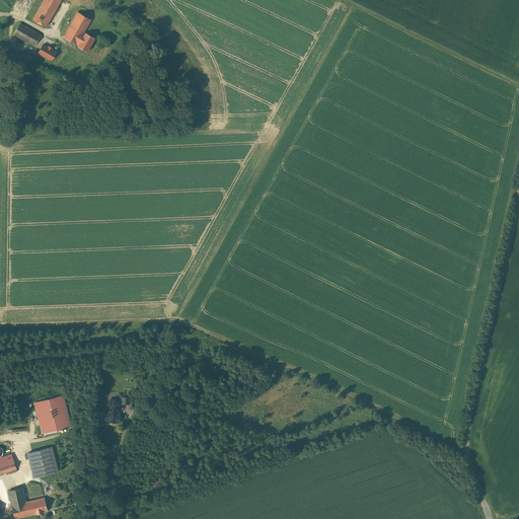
[(44,0),(32,19),(46,26),(60,0),(44,0)]
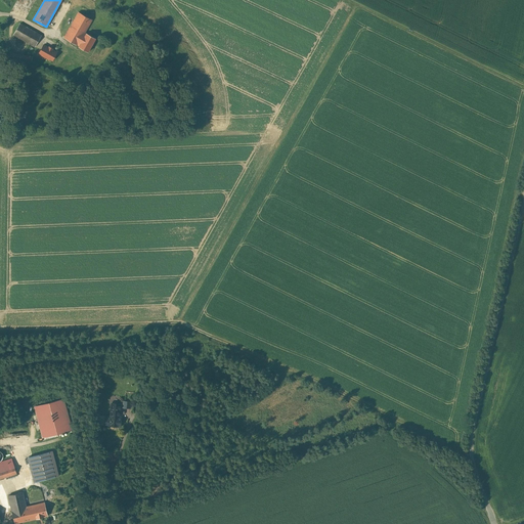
[(78,45),(85,32),(92,19),(79,12),(64,38),(78,45)]
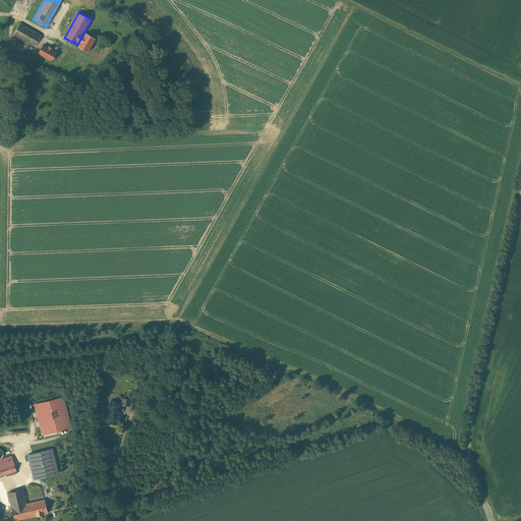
[(41,36),(19,23),(13,35),(35,46),(41,36)]
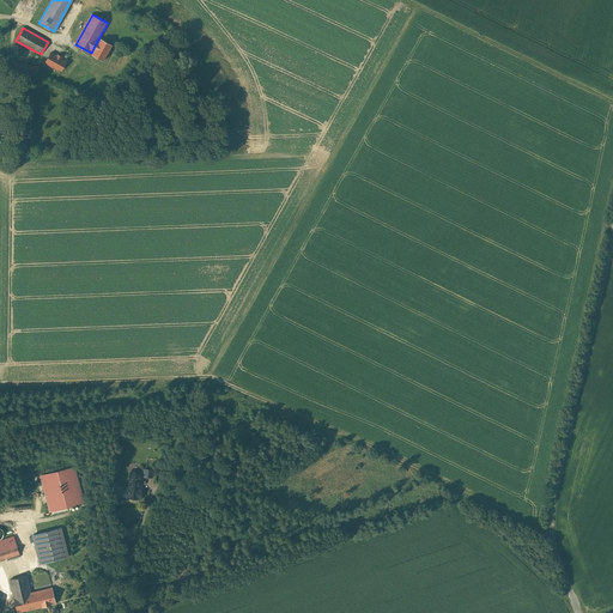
[(91,53),(92,54),(101,38),(99,37),(91,53)]
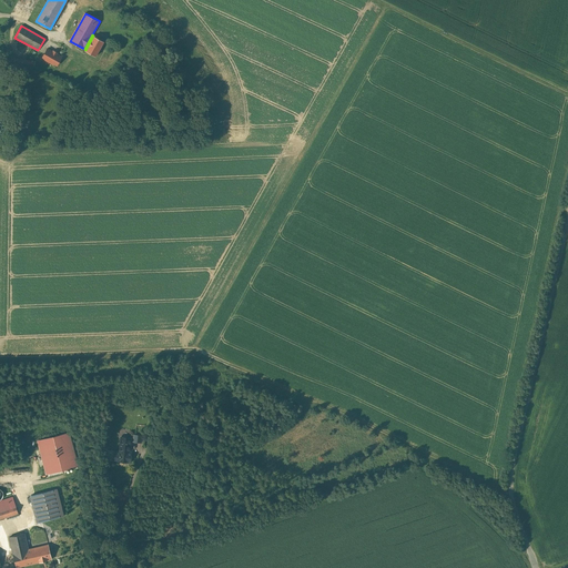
[(103,42),(93,36),(85,50),(95,57),(103,42)]
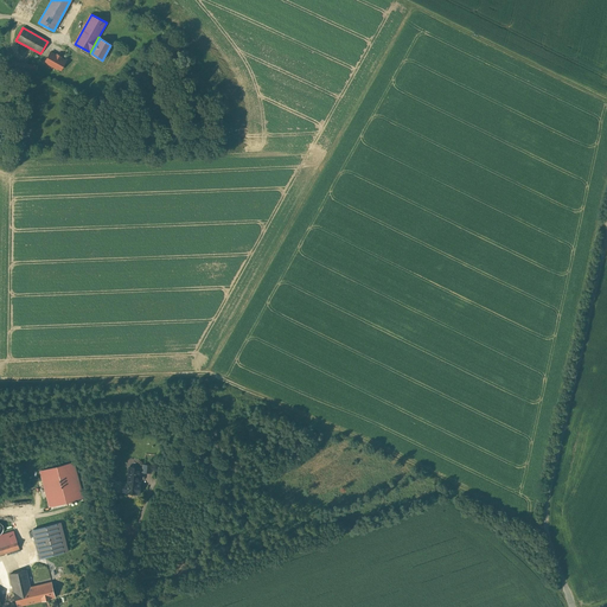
[(65,61),(49,52),(43,63),(59,72),(65,61)]
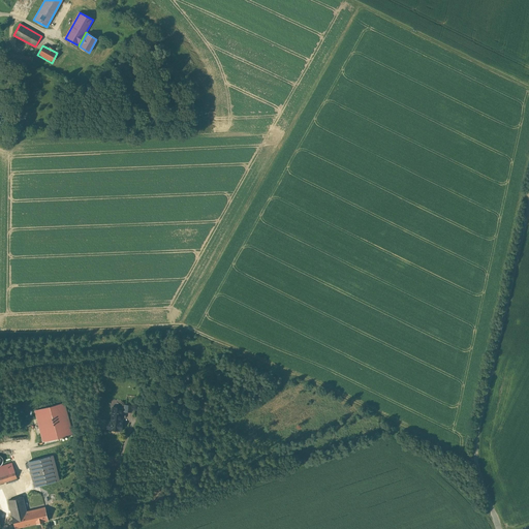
[(32,59),(11,56),(11,61),(31,64),(32,59)]
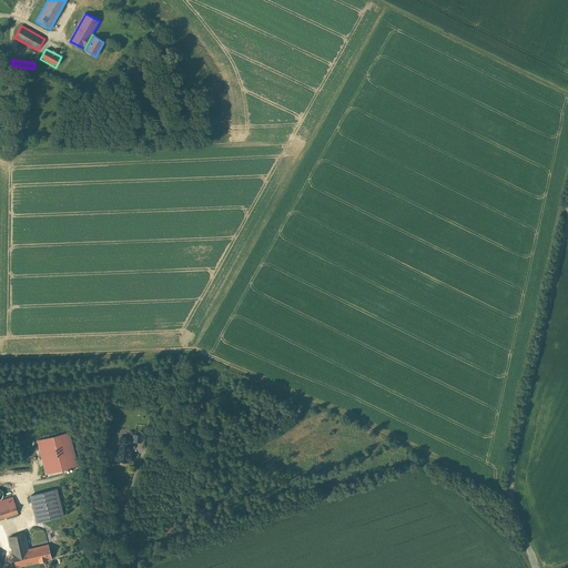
[(69,433),(38,440),(47,474),(78,466),(69,433)]
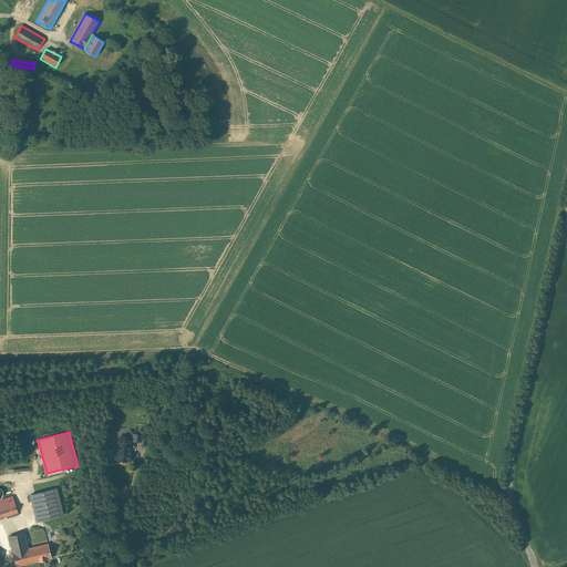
[(123,436),(121,435),(119,451),(129,451),(131,436),(129,436),(127,434),(124,434),(123,436)]
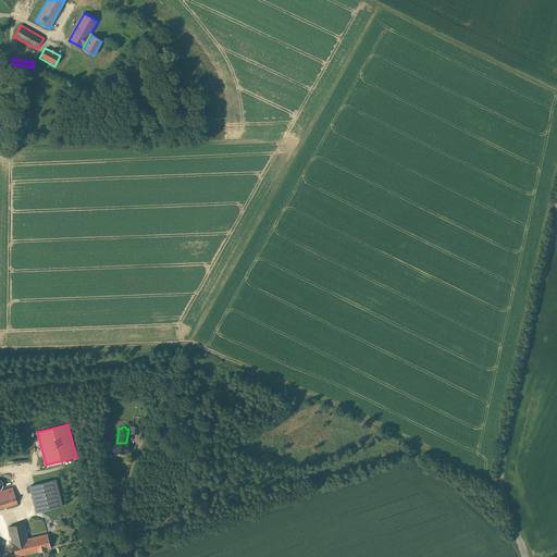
[(128,454),(128,444),(126,443),(116,443),(112,442),(111,452),(128,454)]
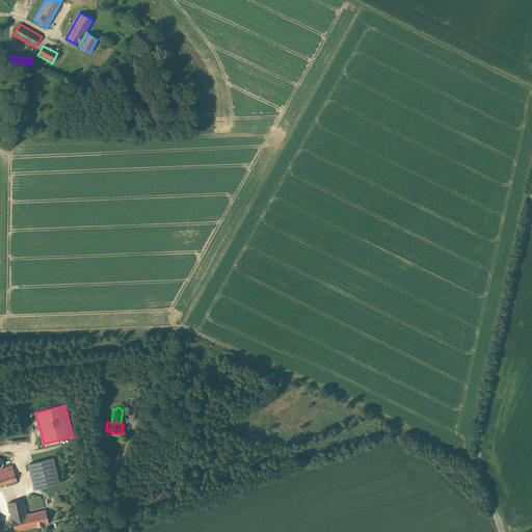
[(59,483),(53,457),(28,464),(34,489),(59,483)]
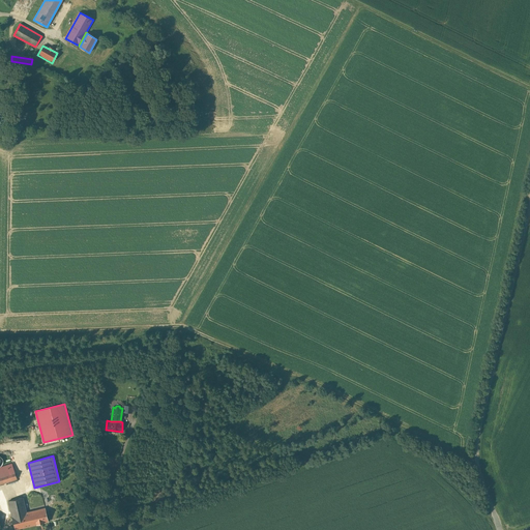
[(0,483),(17,479),(12,464),(0,468),(0,483)]
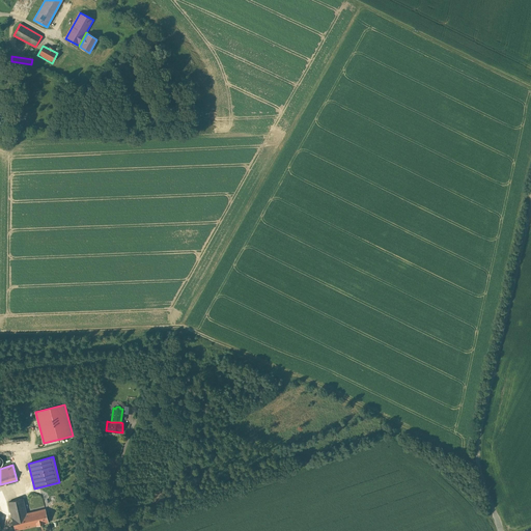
[(27,514),(23,499),(8,502),(16,530),(49,522),(46,509),(27,514)]
